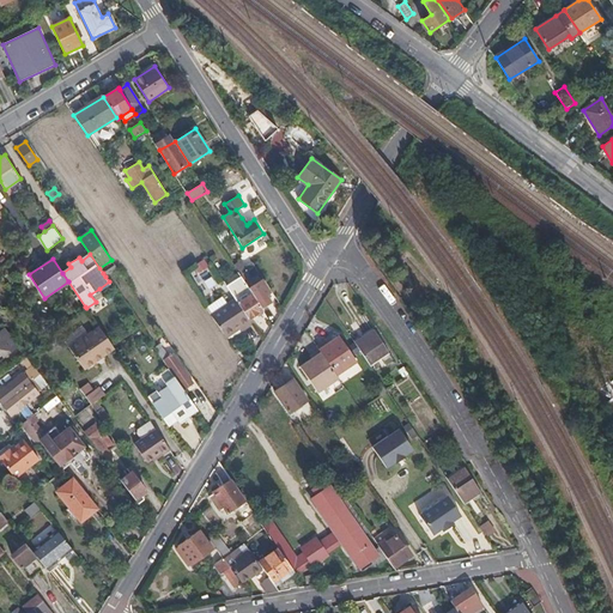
[(241,260),(234,265),(241,275),(255,266),(253,262),(246,267),(241,260)]
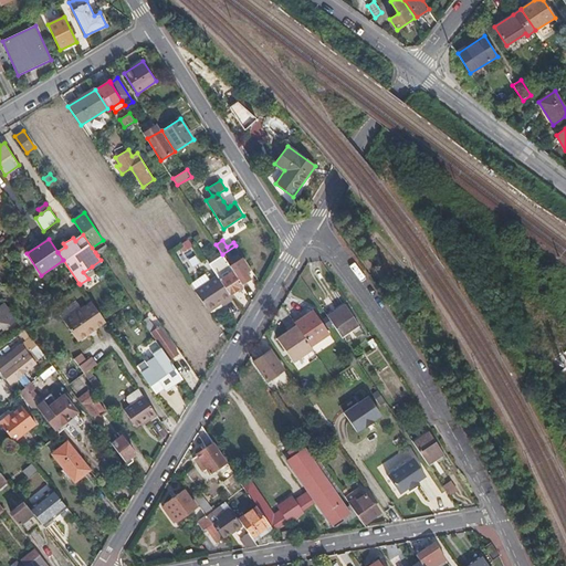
[(191,245),(188,241),(181,245),(185,250),(191,245)]
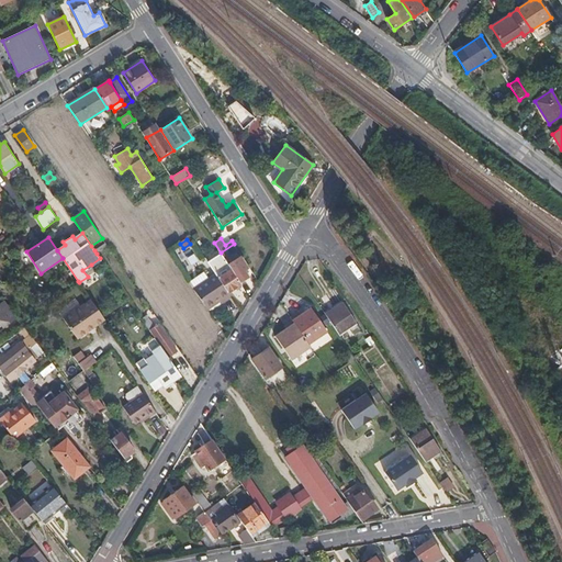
[(108,246),(105,243),(94,250),(97,254),(108,246)]
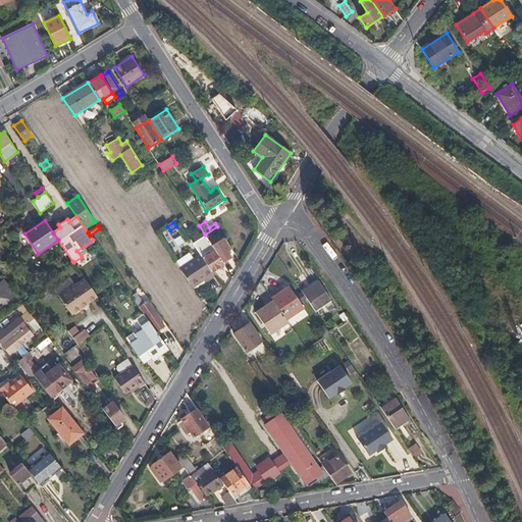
[(206,237),(194,244),(201,256),(211,272),(223,264),(222,262),(214,249),(209,241),(206,237)]
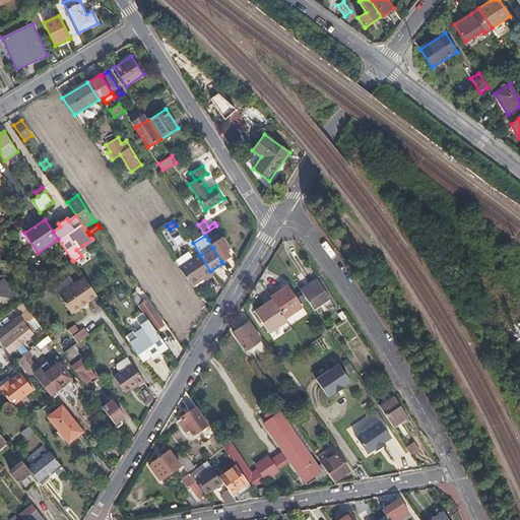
[(213,248),(221,261),(230,256),(225,250),(229,248),(221,238),(214,242),(211,238),(208,240),(213,248)]
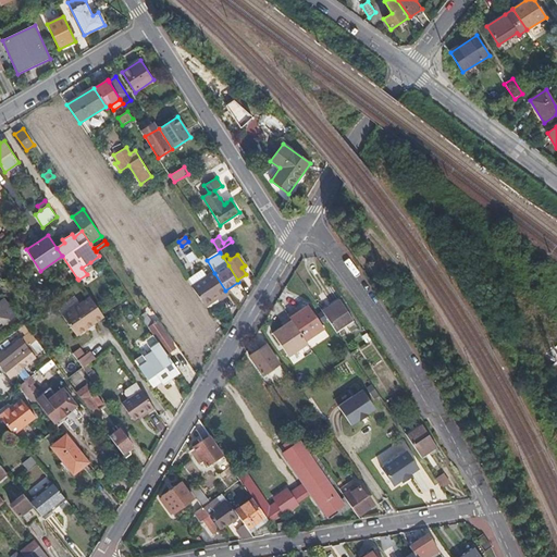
[(193,287),(206,306),(217,297),(220,301),(229,295),(225,291),(214,273),(193,287)]
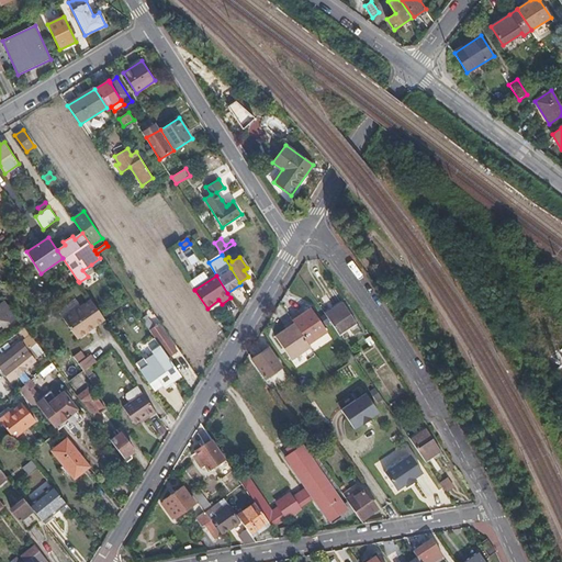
[(4,300),(0,303),(0,325),(3,323),(6,325),(18,317),(4,300)]
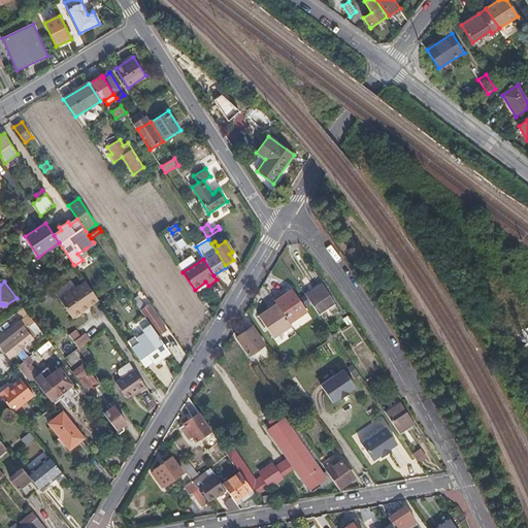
[(99,300),(86,282),(59,299),(72,319),(99,300)]
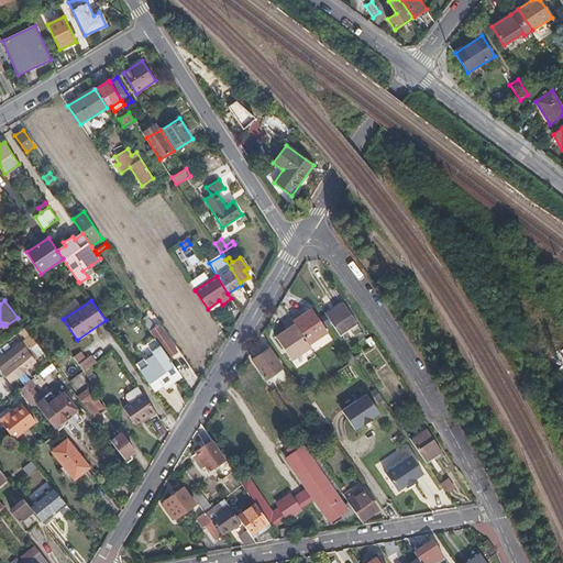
[(327,316),(341,337),(359,326),(344,304),(327,316)]
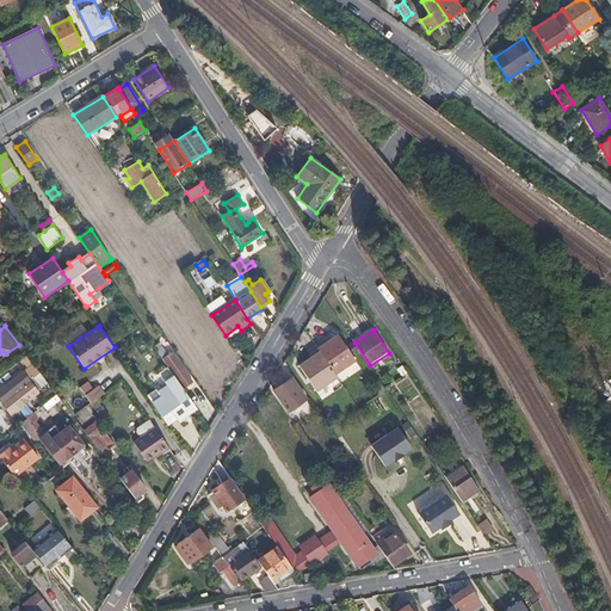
[(300,366),(318,393),(338,378),(335,375),(356,360),(338,335),(327,344),(325,340),(315,347),(316,351),(308,357),(310,359),(300,366)]
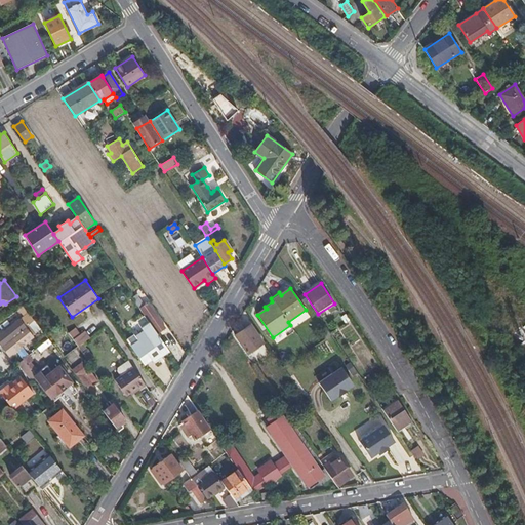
[(145,306),(136,294),(132,297),(140,309),(145,306)]
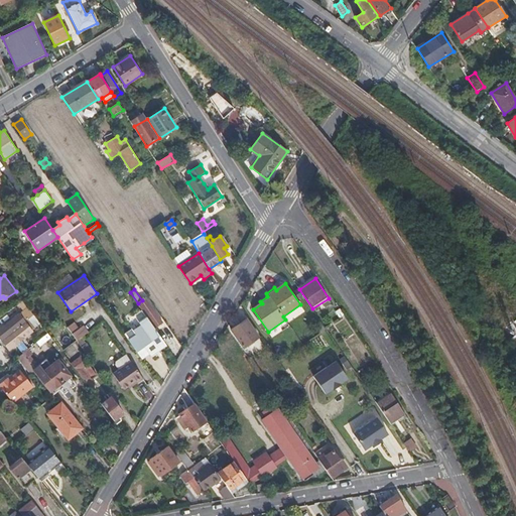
[(146,312),(155,327),(162,323),(148,301),(143,305),(141,302),(138,304),(141,307),(142,309),(145,313),(146,312)]
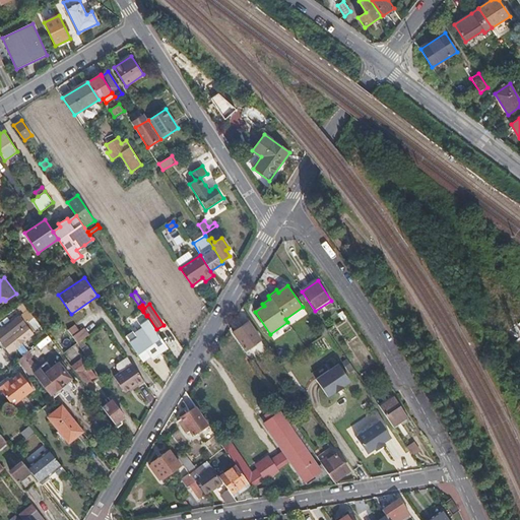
[(0,331),(0,340),(2,343),(21,327),(25,325),(34,317),(28,312),(20,318),(19,316),(0,331)]
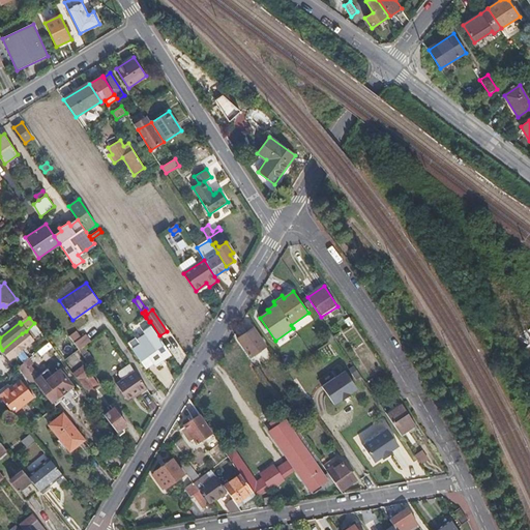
[(149,322),(146,318),(138,324),(139,325),(123,336),(140,359),(143,358),(148,354),(156,348),(164,343),(159,336),(149,322)]
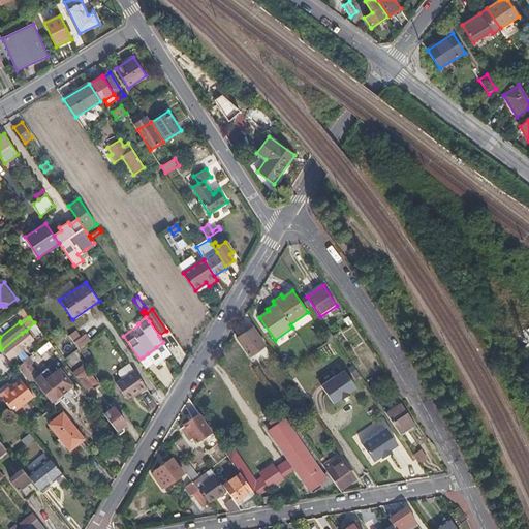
[(253,327),(237,338),(250,356),(266,345),(253,327)]
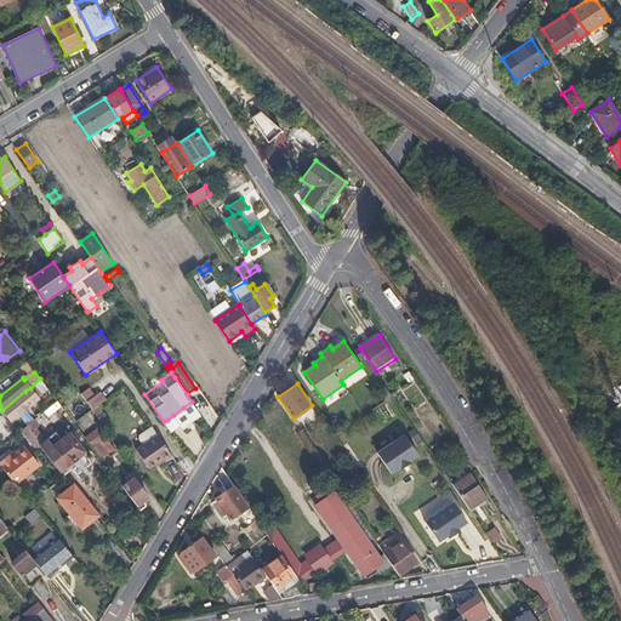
[(38,398),(30,388),(26,391),(34,402),(38,398)]
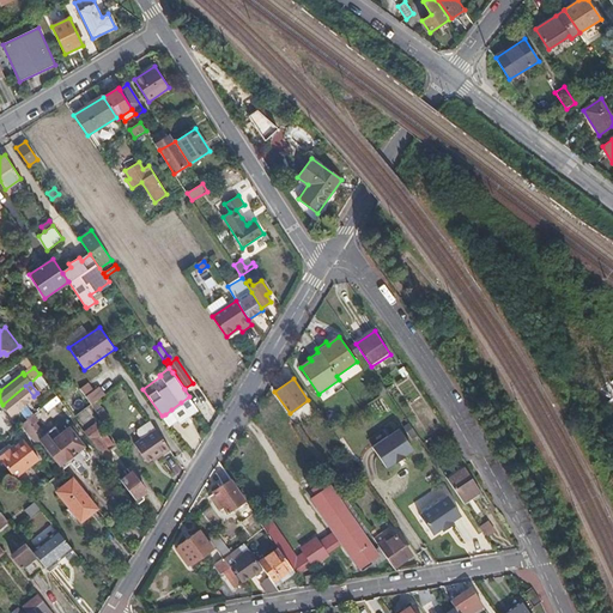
[(89,383),(80,389),(85,396),(95,390),(89,383)]
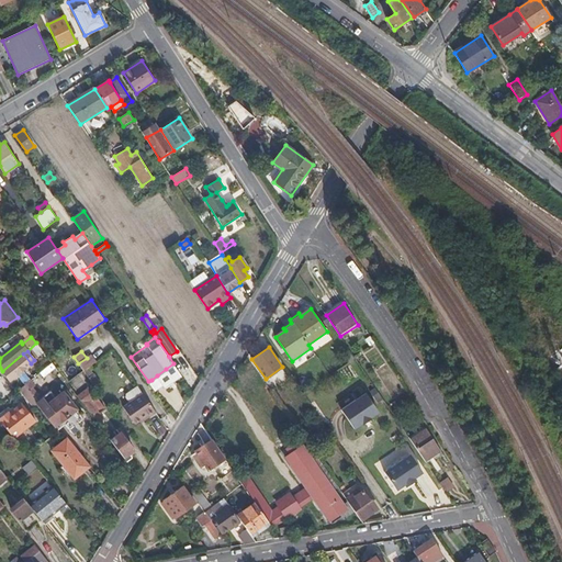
[(23,353),(2,371),(10,381),(31,363),(23,353)]
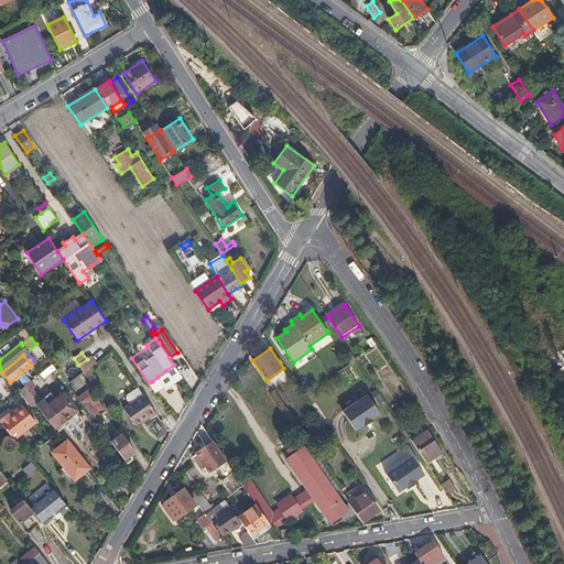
[(87,359),(78,365),(84,372),(87,370),(96,362),(91,356),(87,359)]
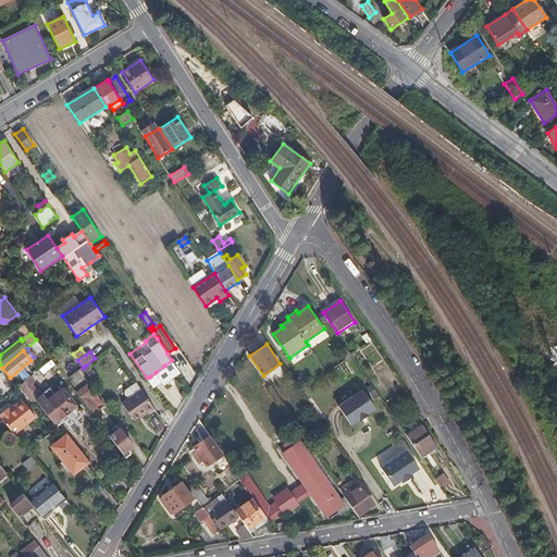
[(164,366),(156,372),(158,375),(166,369),(164,366)]
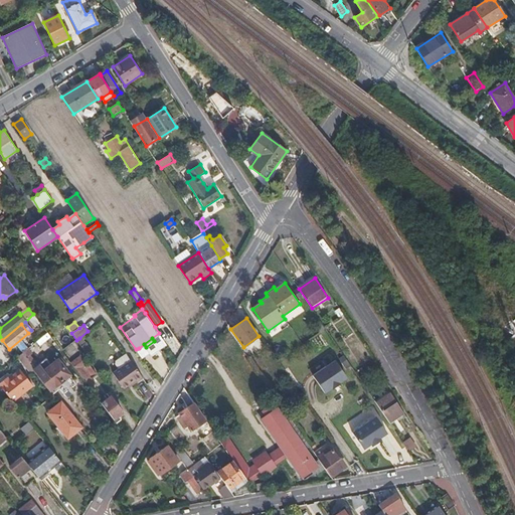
[(40,347),(36,342),(27,349),(31,354),(40,347)]
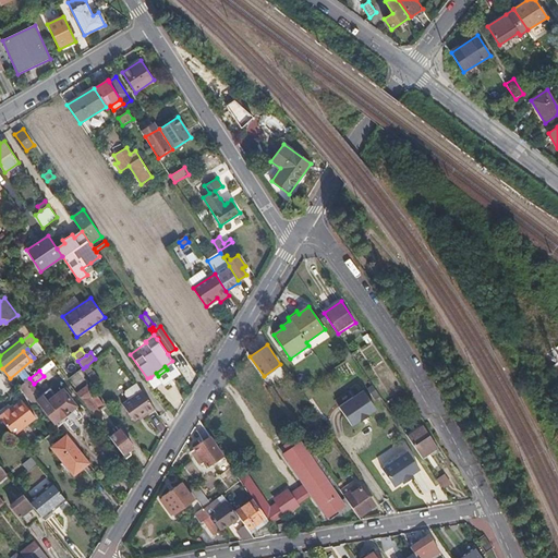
[(99,378),(94,371),(91,373),(88,375),(94,383),(99,378)]
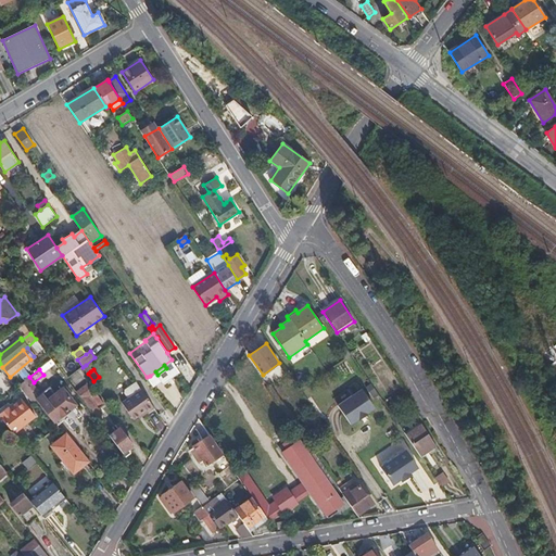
[(274,381),(267,374),(263,377),(268,386),(274,381)]
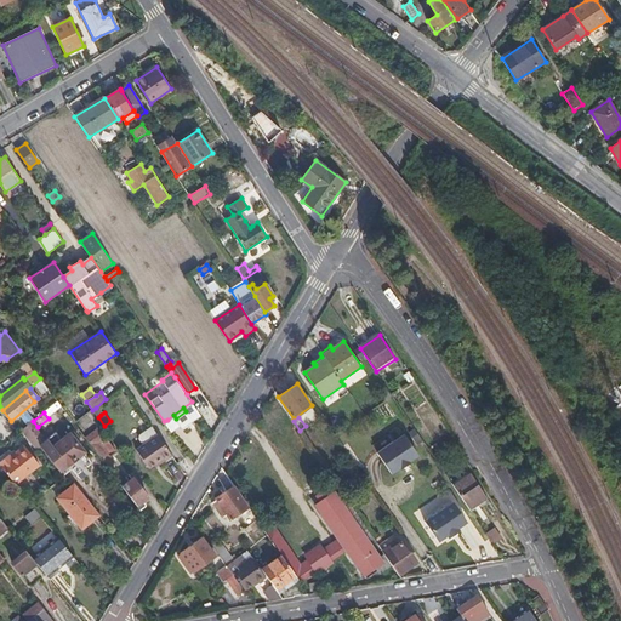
[(38,427),(33,421),(32,420),(27,425),(28,426),(32,431),(36,428),(38,427)]
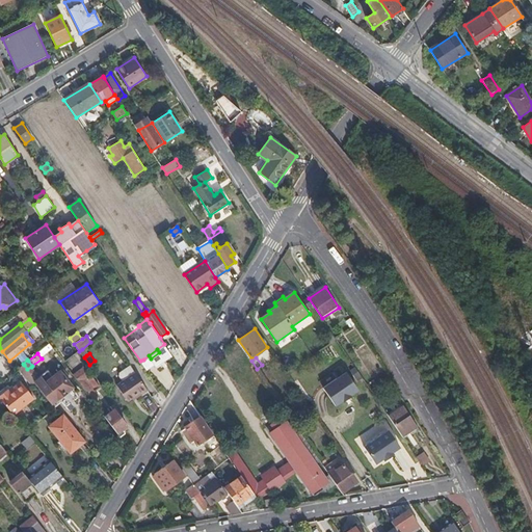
[(24,365),(19,368),(21,372),(24,374),(27,378),(32,384),(34,382),(36,381),(27,369),(24,365)]
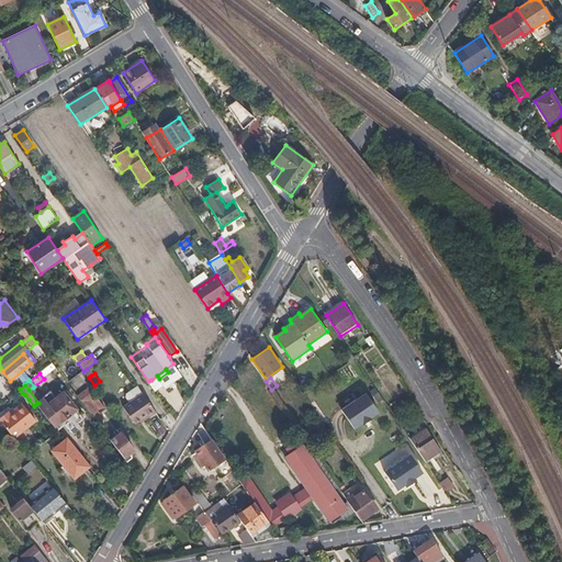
[(126,396),(131,402),(143,393),(138,386),(127,394),(126,396)]
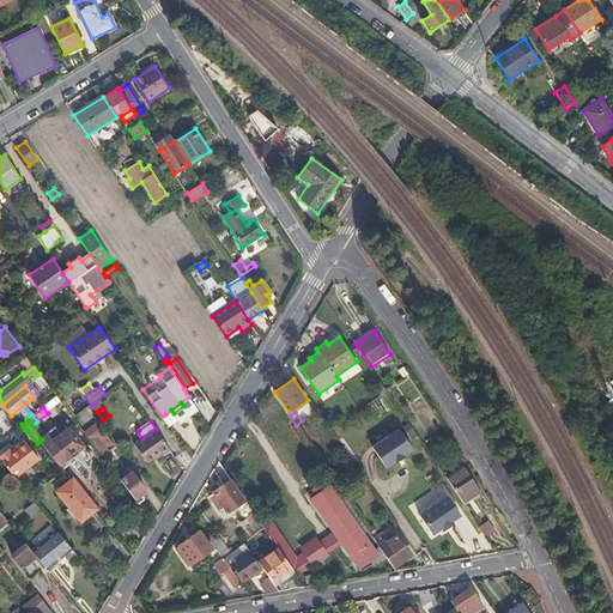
[(47,436),(36,423),(31,425),(42,439),(47,436)]
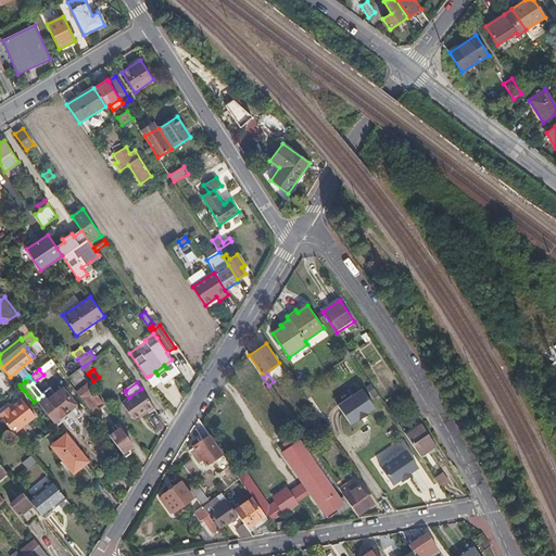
[(88,383),(76,392),(97,419),(103,414),(100,408),(104,405),(97,393),(96,394),(88,383)]
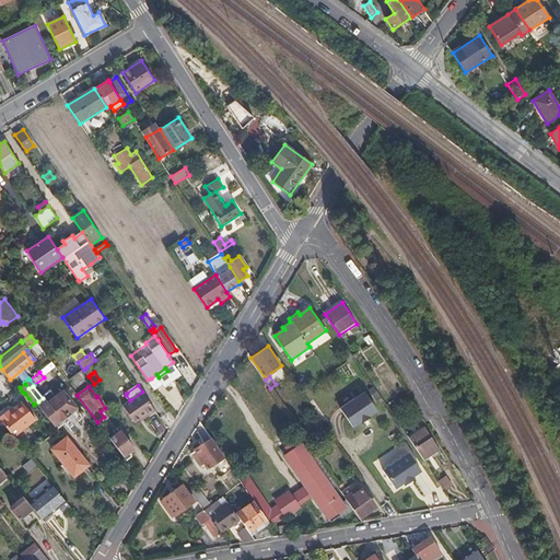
[(63,392),(69,398),(72,395),(67,388),(63,392)]
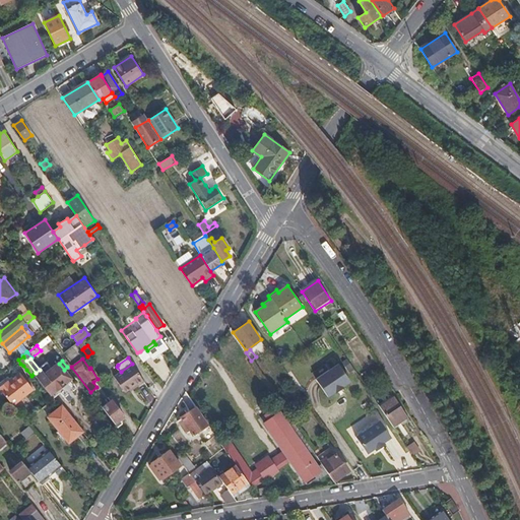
[(59,364),(58,363),(44,374),(40,370),(36,373),(34,374),(50,395),(56,390),(64,383),(70,378),(64,370),(59,364)]
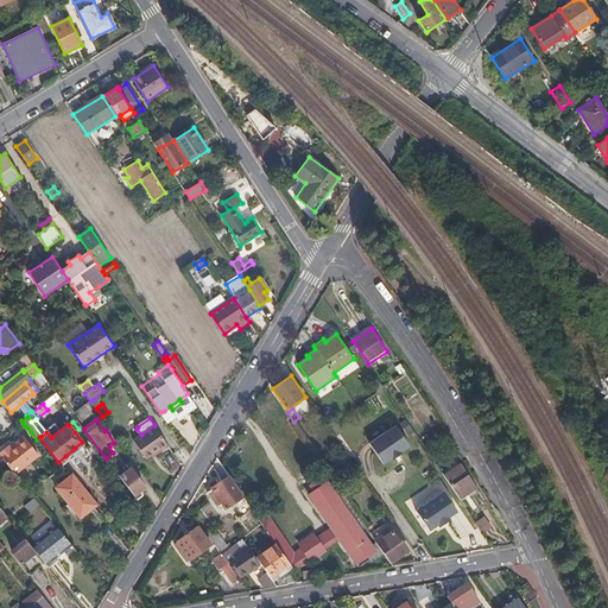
[(141,435),(133,441),(145,458),(151,455),(158,450),(159,453),(169,445),(154,425),(141,435)]
